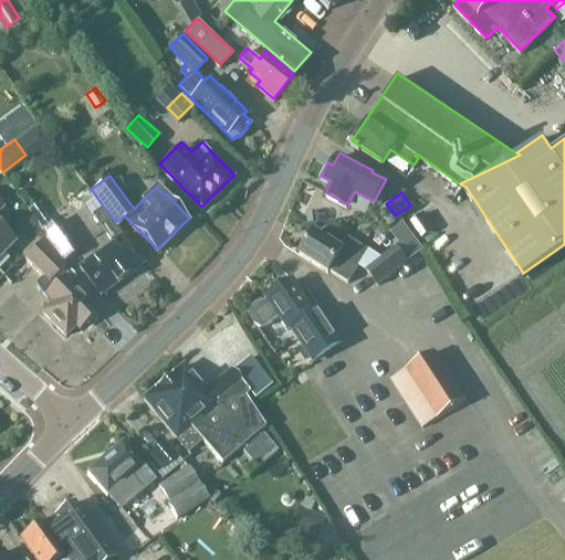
[(0,252),(16,236),(0,220),(0,210),(6,205),(0,199),(0,252)]
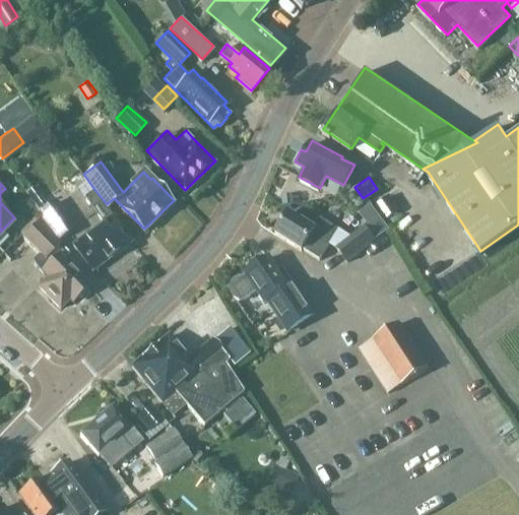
[(105,205),(107,204),(93,188),(83,196),(103,220),(101,221),(73,243),(92,268),(130,239),(105,205)]
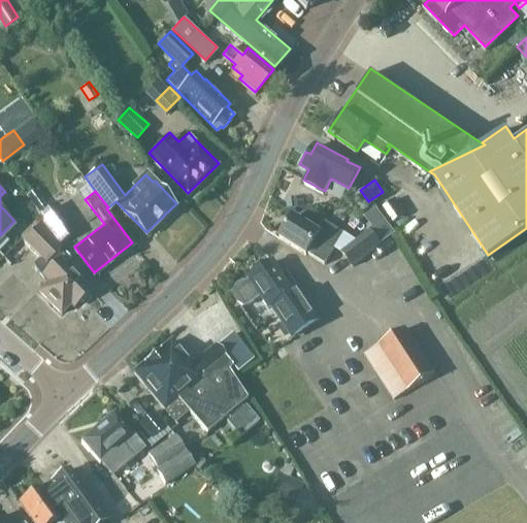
[(296,193),(286,194),(287,204),(297,203),(296,193)]
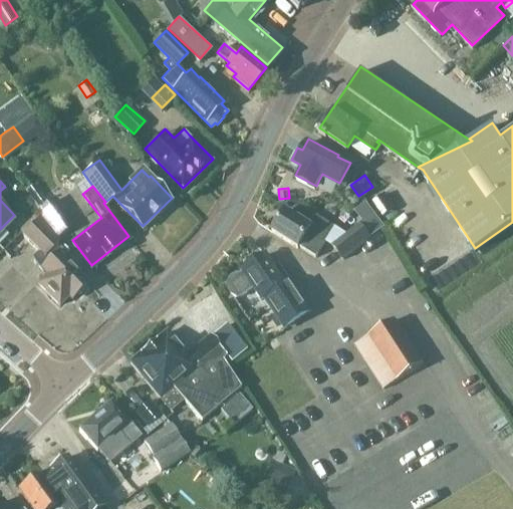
[(42,212),(57,234),(66,227),(74,222),(63,207),(55,195),(39,207),(42,212)]
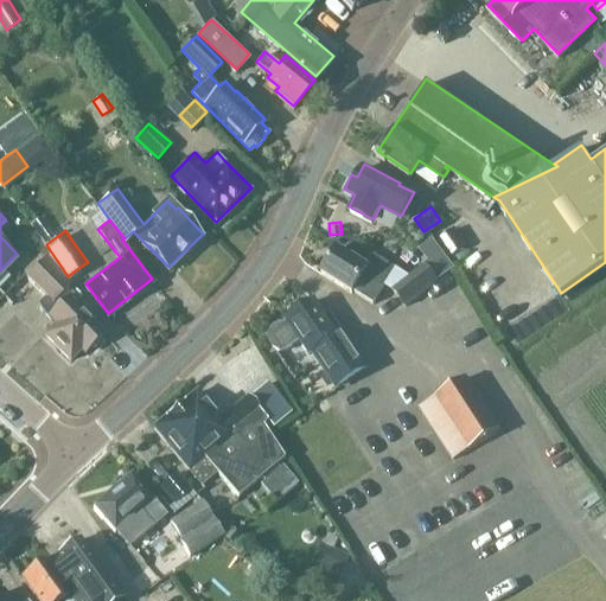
[(375,300),(396,264),(375,250),(368,262),(338,243),(321,269),(355,289),(356,288),(375,300)]
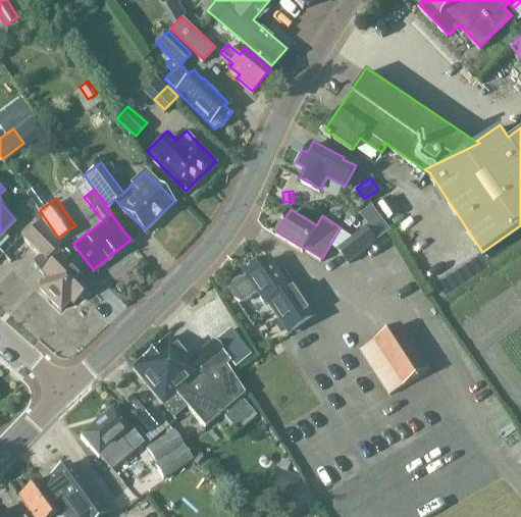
[(69,257),(57,245),(61,241),(40,219),(23,235),(39,252),(33,258),(46,278),(39,285),(60,307),(70,297),(73,300),(90,285),(66,260),(69,257)]
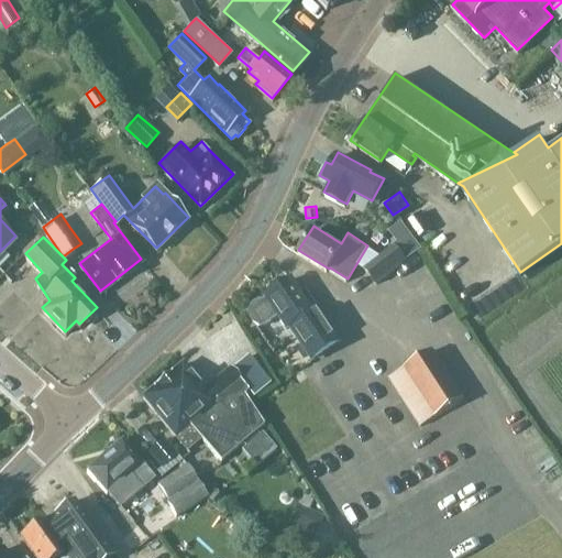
[(376,282),(407,259),(395,242),(363,265),(376,282)]
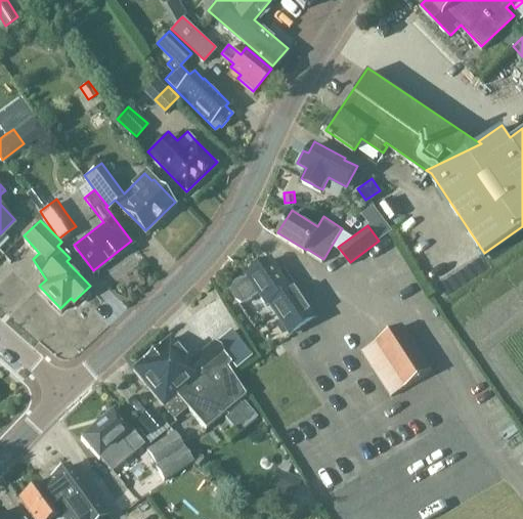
[(290,331),(316,313),(296,282),(292,285),(272,255),(247,272),(249,274),(246,275),(242,275),(236,277),(233,280),(231,286),(231,291),(233,295),(237,298),(242,299),(243,301),(259,291),(267,302),(269,300),(290,331)]
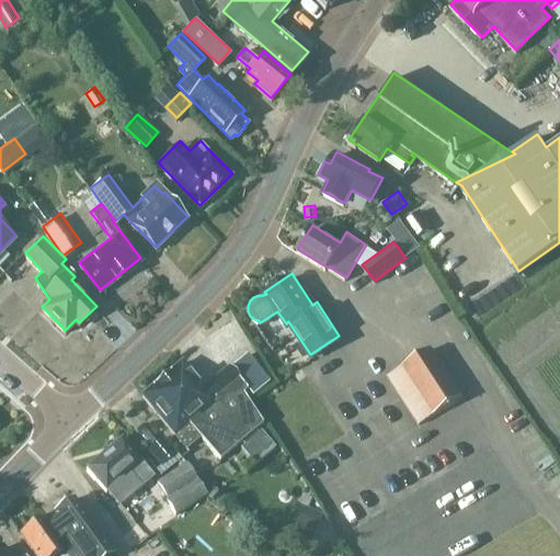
[(419,421),(461,393),(430,345),(388,373),(419,421)]
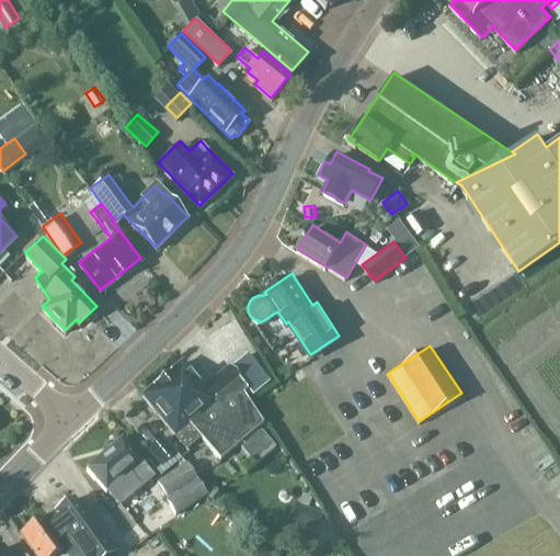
[(182,358),(141,392),(186,446),(201,434),(220,457),(249,433),(251,435),(240,445),(255,461),(276,443),(262,427),(259,430),(255,427),(263,420),(244,390),(243,389),(248,385),(252,390),(270,376),(248,350),(230,364),(229,362),(204,384),(182,358)]
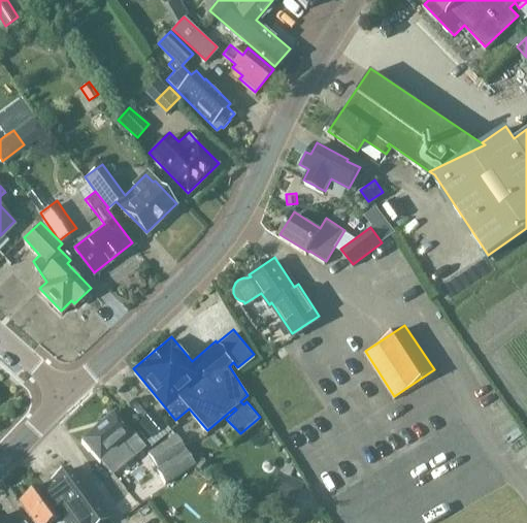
[(116,410),(81,438),(100,460),(101,459),(112,471),(132,454),(133,455),(144,446),(132,432),(134,431),(116,410)]
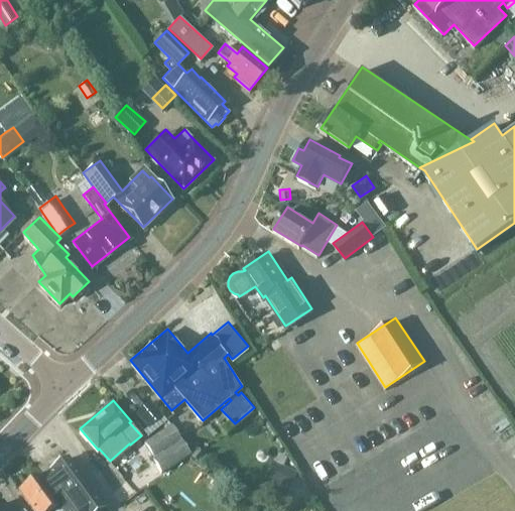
[(136,423),(142,433),(163,421),(157,412),(136,423)]
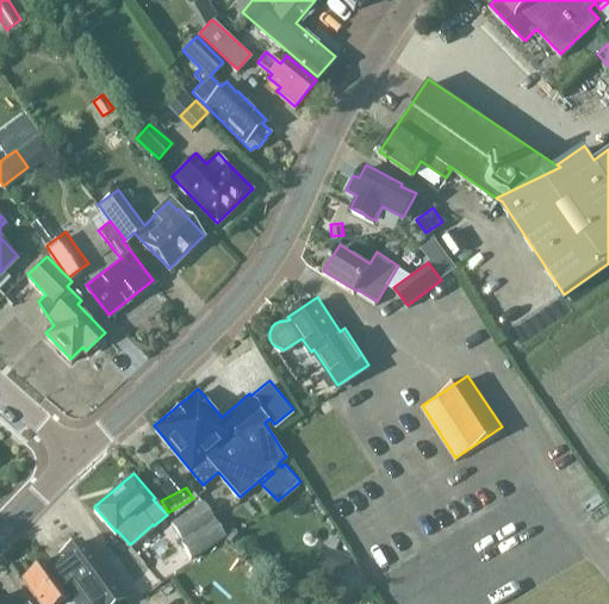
[(191,558),(225,535),(202,500),(171,522),(182,540),(180,541),(191,558)]
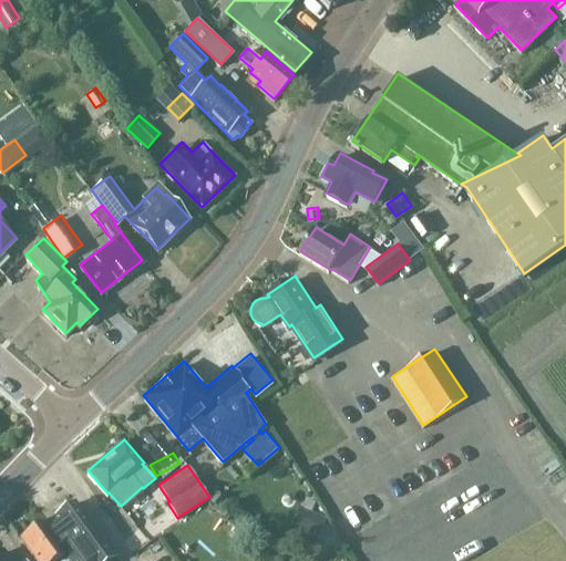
[(70,560),(104,560),(113,556),(74,500),(44,522),(42,520),(20,537),(38,560),(53,560),(63,552),(70,560)]
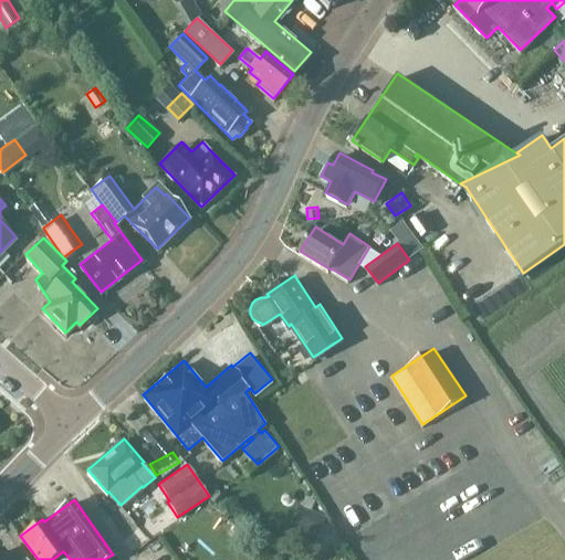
[(301,535),(313,540),(324,516),(312,510),(301,535)]
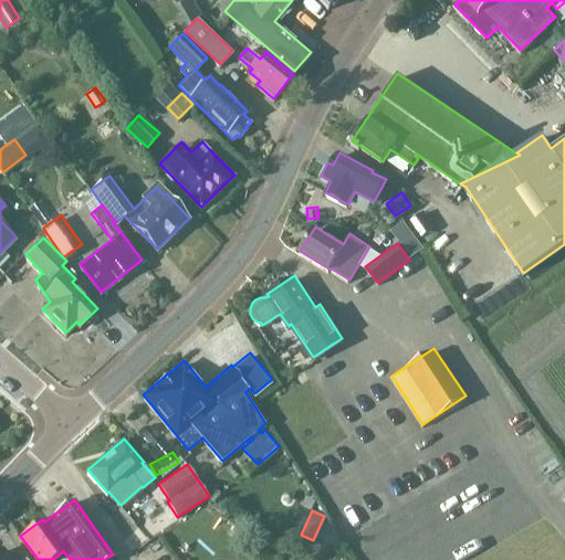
[(12,559),(4,548),(0,550),(0,559),(12,559)]
